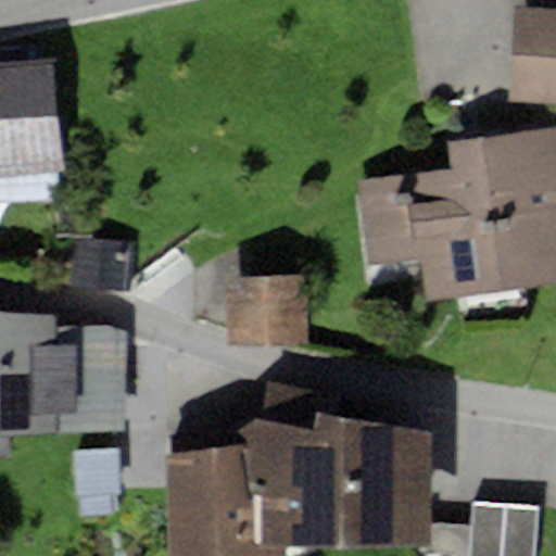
[(555,8),(515,7),(508,102),(555,104),(555,8)]
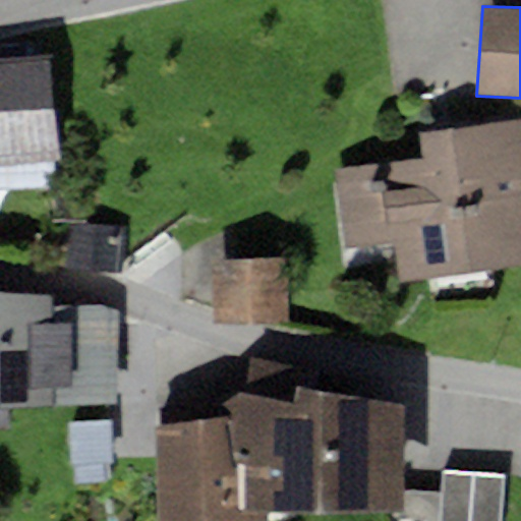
[(0,56),(0,171),(54,168),(61,168),(55,53),(0,56)]
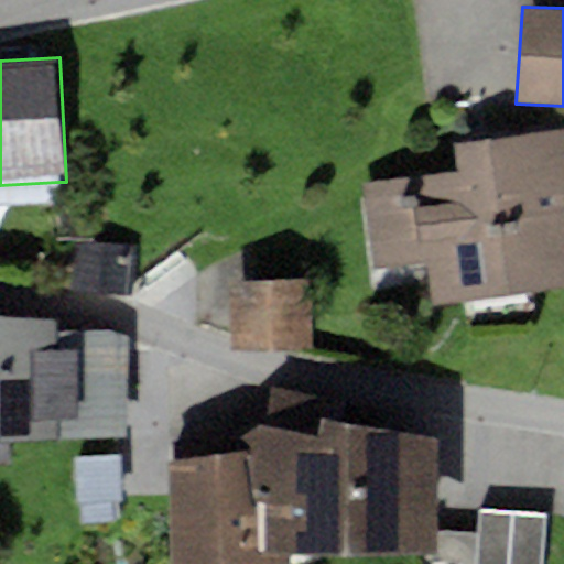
[(461,172),(364,185),(376,271),(426,264),(432,307),(563,289),(563,129),(456,144),(461,172)]
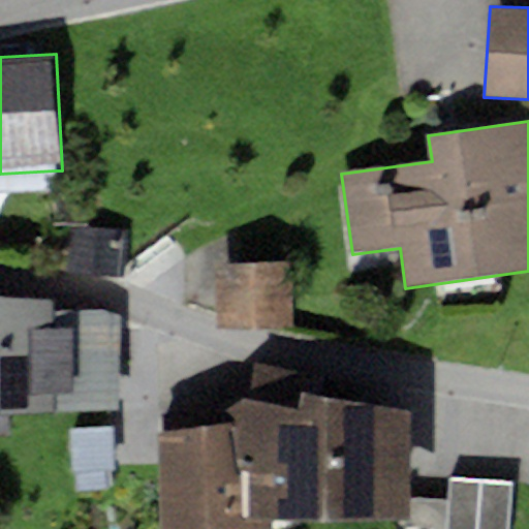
[(55,170),(0,174),(0,193),(56,191),(55,170)]
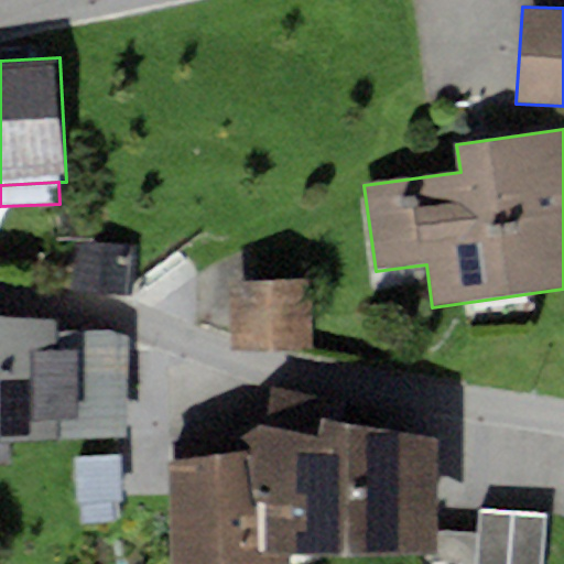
[(138,247),(71,243),(68,292),(136,295),(138,247)]
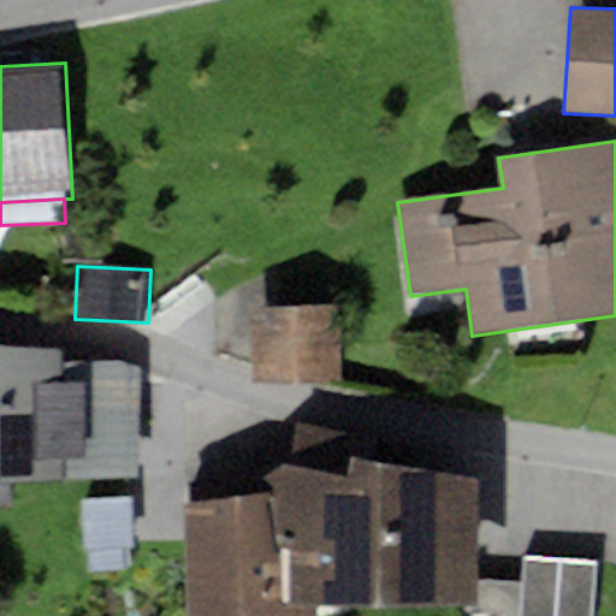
[(339,306),(250,308),(253,384),(342,381),(339,306)]
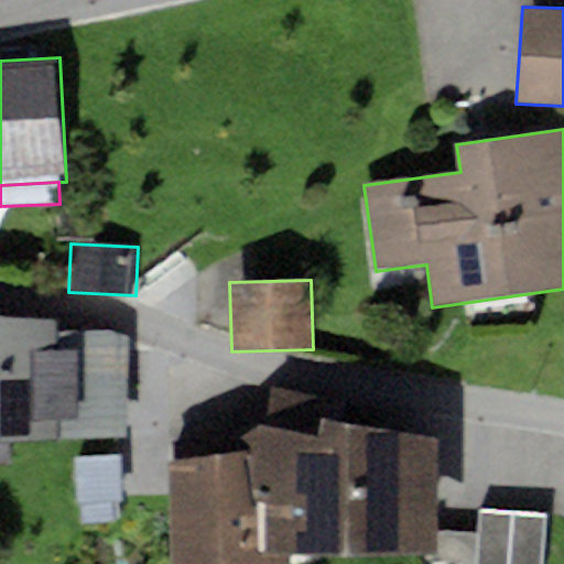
[(57,322),(0,314),(0,443),(18,443),(19,446),(129,440),(127,334),(58,334),(57,322)]
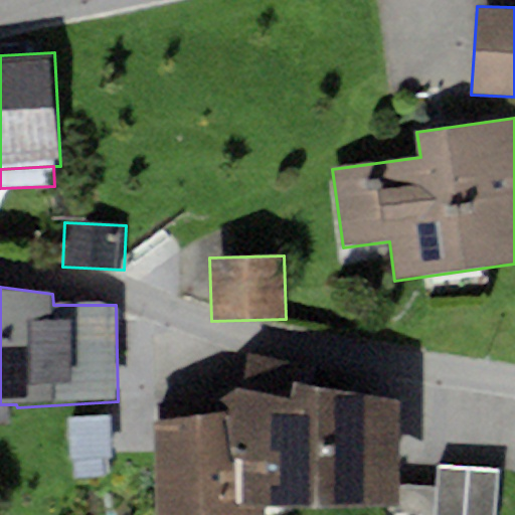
[(312,368),(248,353),(244,389),(310,385),(312,368)]
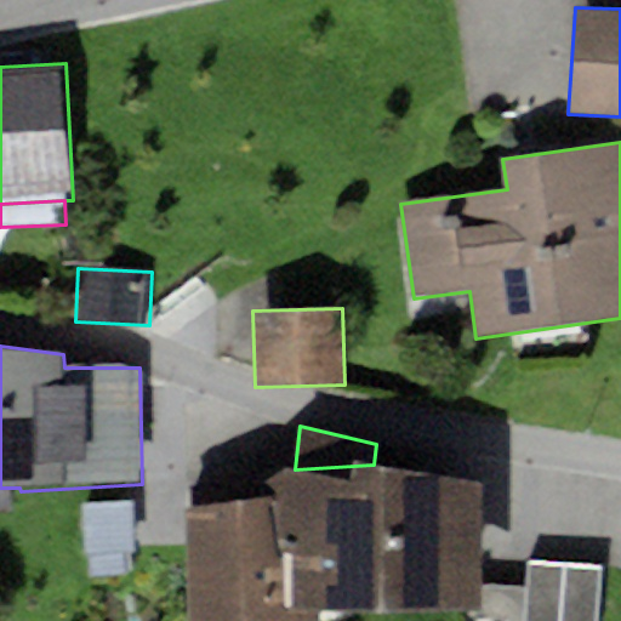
[(295,469),(289,471),(261,486),(290,609),(320,609),(460,611),(485,611),(485,586),(483,486),(382,465),(374,465),(295,469)]
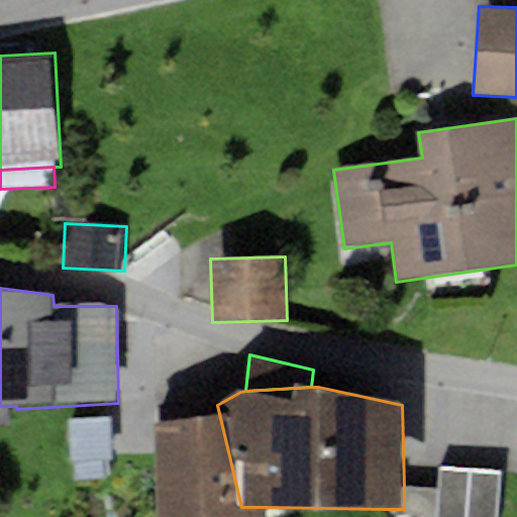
[(215,398),(154,406),(157,516),(267,516),(267,507),(241,507),(217,405),(215,398)]
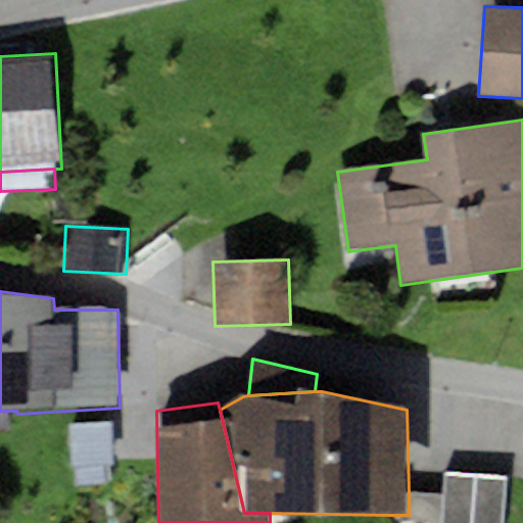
[(112,423),(67,425),(72,489),(106,487),(104,466),(115,466),(112,423)]
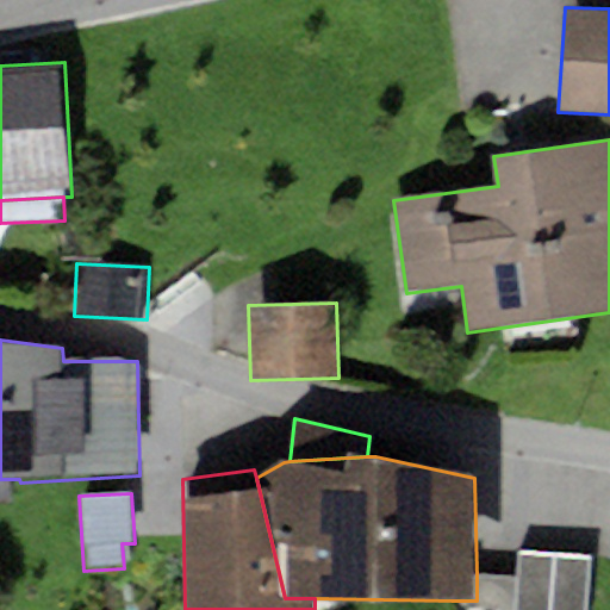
[(589,609),(593,558),(520,552),(517,578),(515,609),(589,609)]
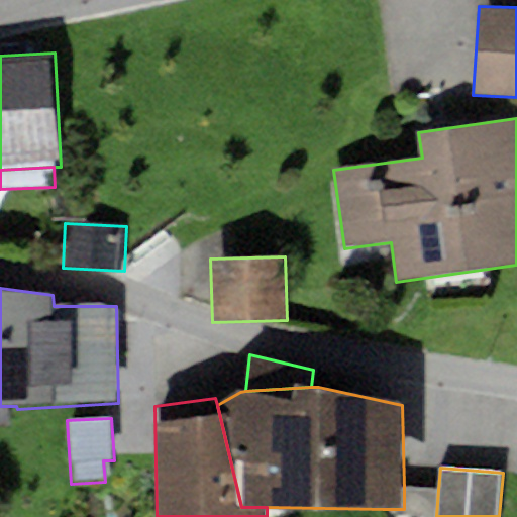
[(436,516),(438,490),(404,488),(404,509),(383,509),(382,516),(436,516)]
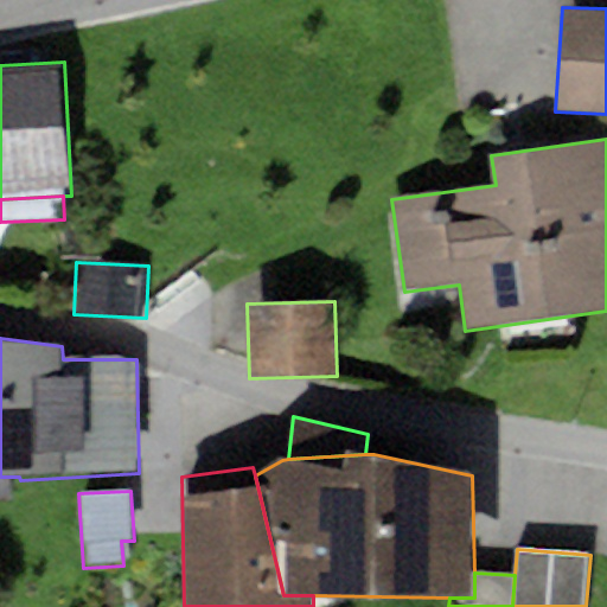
All buildings are outlined.
